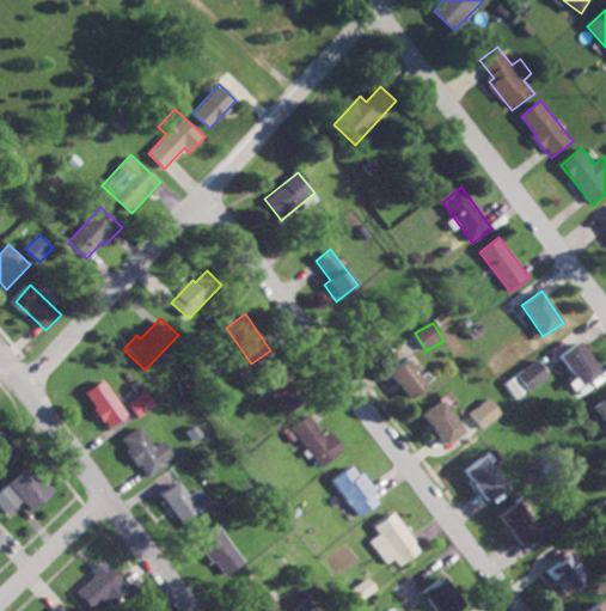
[(581,388),(601,373),(580,341),(559,355),(581,388)]
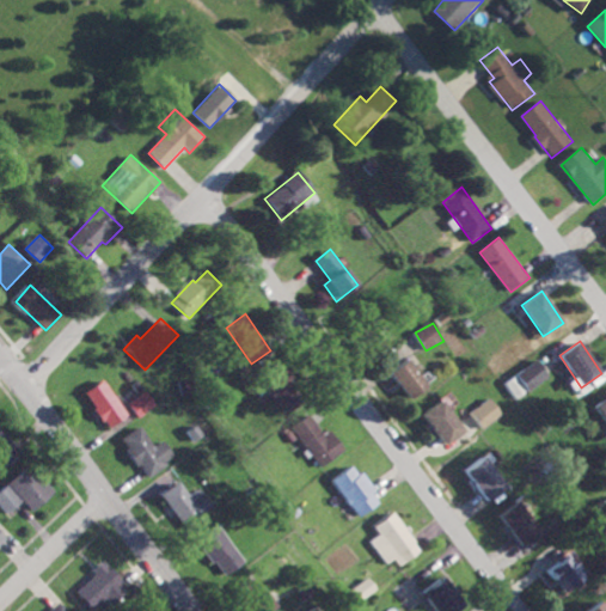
[(428,386),(408,360),(390,374),(411,401),(428,386)]
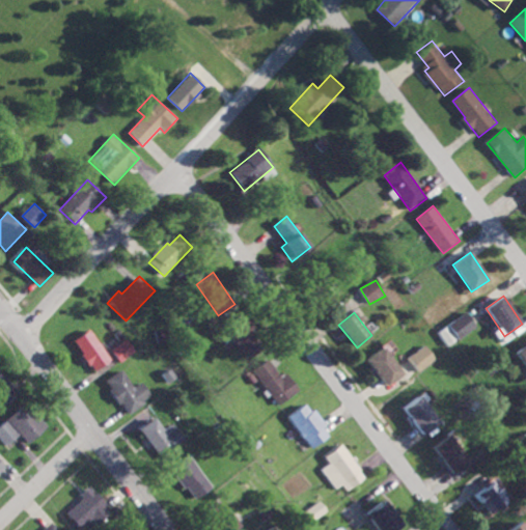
[(439,332),(449,346),(477,328),(467,313),(439,332)]
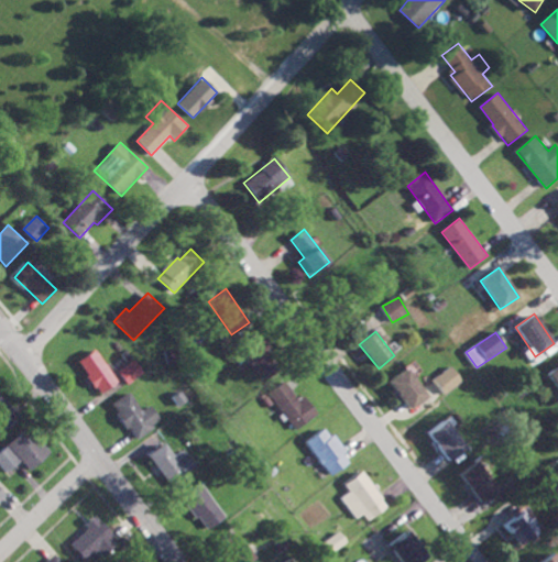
[(265,381),(282,365),(260,341),(243,356),(265,381)]
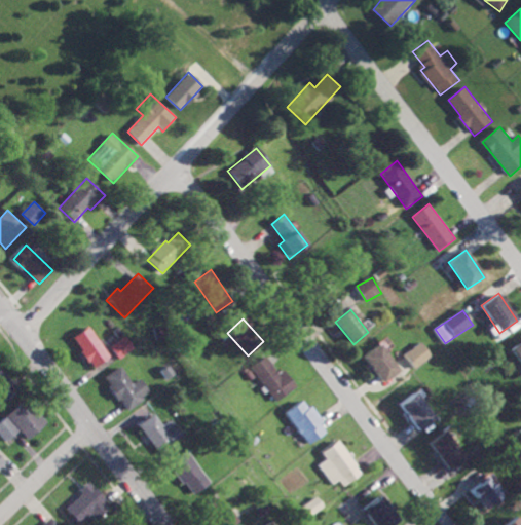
[(95,369),(112,359),(92,327),(75,337),(95,369)]
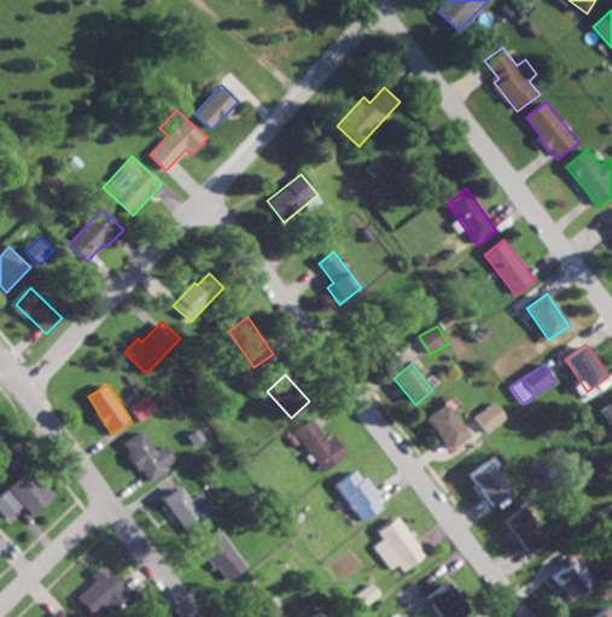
[(159,412),(151,396),(132,407),(141,423),(159,412)]
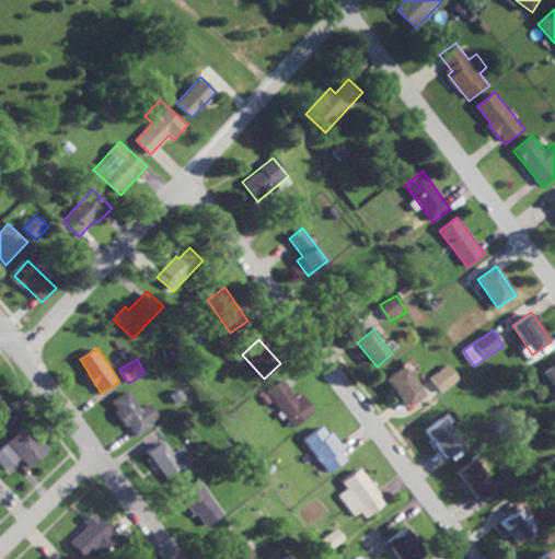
[(432,379),(444,393),(462,379),(450,364),(432,379)]
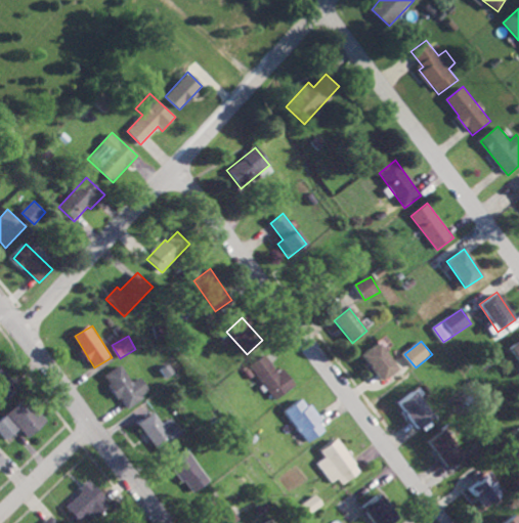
[(398,369),(379,344),(362,356),(382,382),(398,369)]
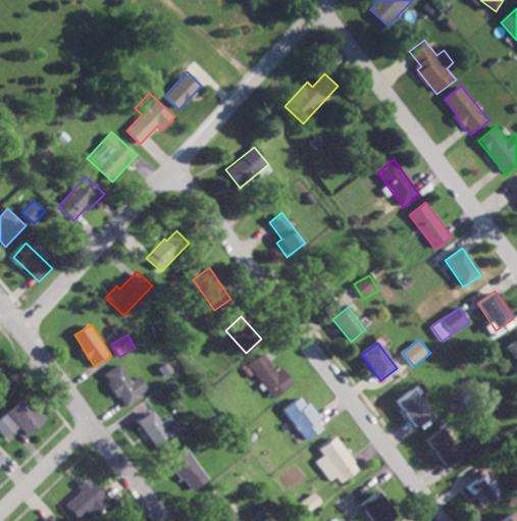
[(282,367),(276,371),(265,355),(250,364),(274,400),(296,385),(282,367)]
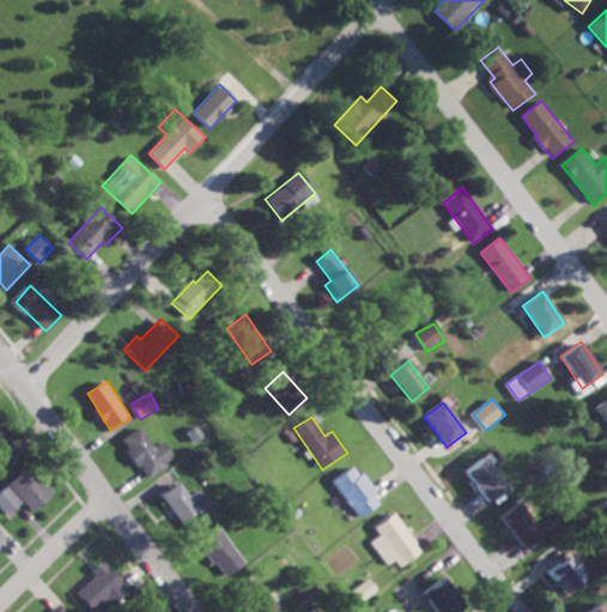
[(149,479),(177,461),(165,442),(156,448),(144,428),(123,440),(149,479)]
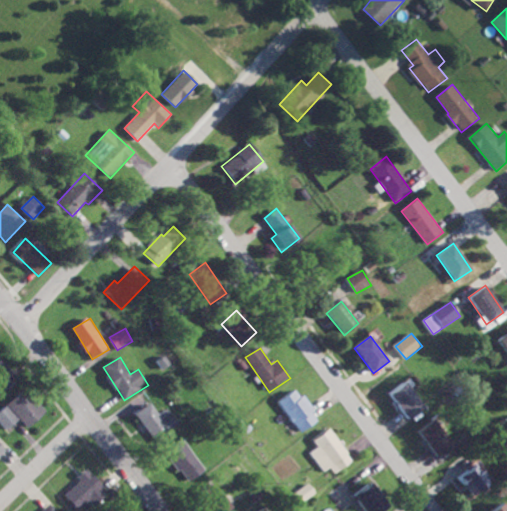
[(0,359),(19,379),(6,391),(0,384),(0,359)]
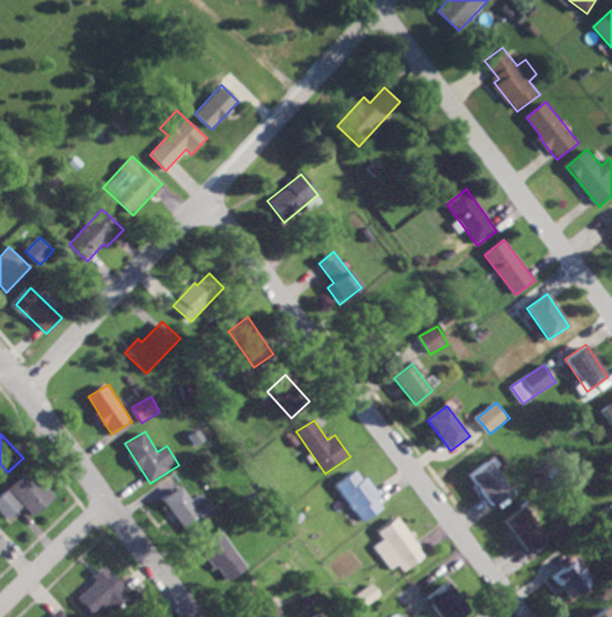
[(491,507),(512,494),(491,463),(471,476),(491,507)]
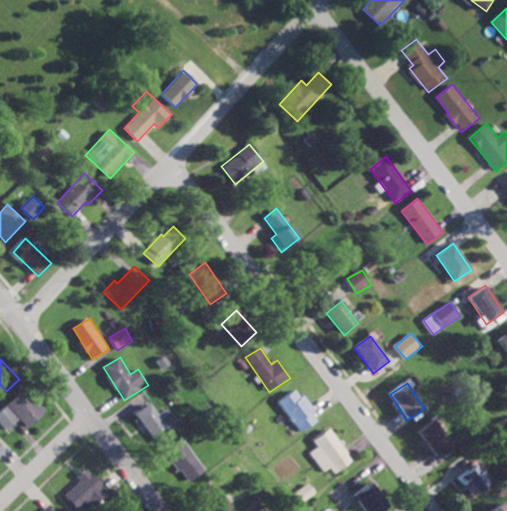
[(8,405),(26,388),(47,411),(28,428),(8,405)]
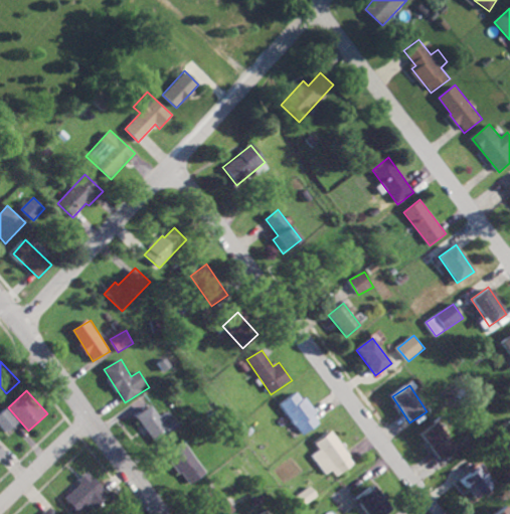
[(321,423),(301,391),(282,403),(302,436),(321,423)]
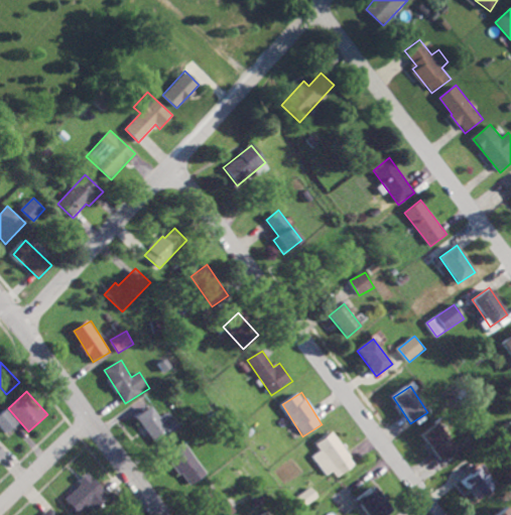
[(179,429),(167,412),(159,418),(150,406),(136,417),(157,446),(179,429)]
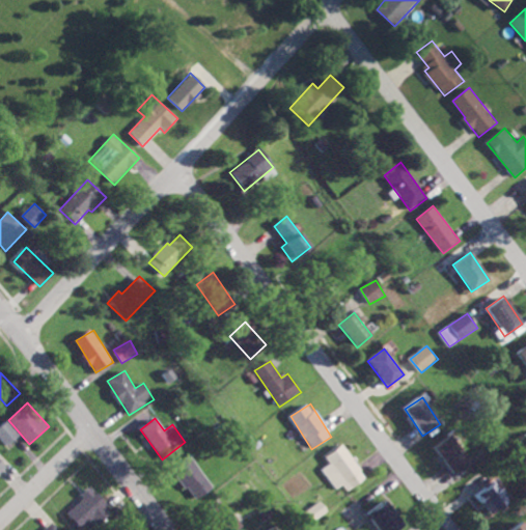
[(0,427),(7,421),(20,435),(8,446),(0,436),(0,427)]
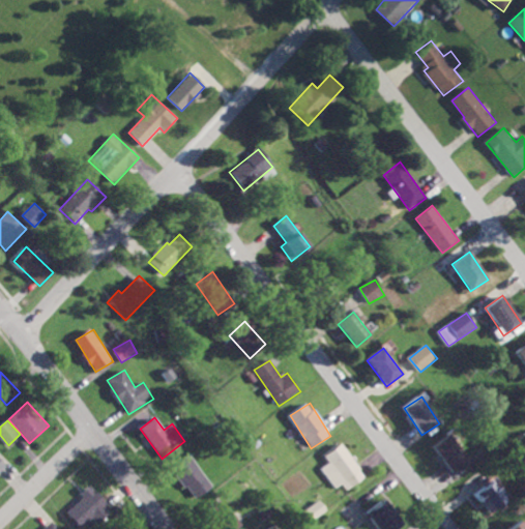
[(434,445),(451,473),(469,462),(451,434),(434,445)]
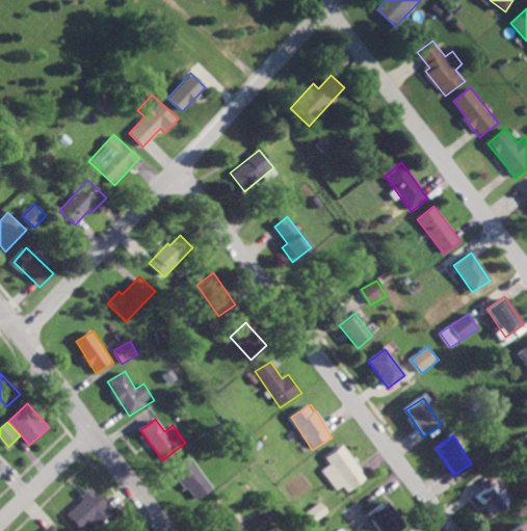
[(332,466),(323,471),(338,490),(344,485),(349,493),(367,479),(343,446),(326,458),(332,466)]
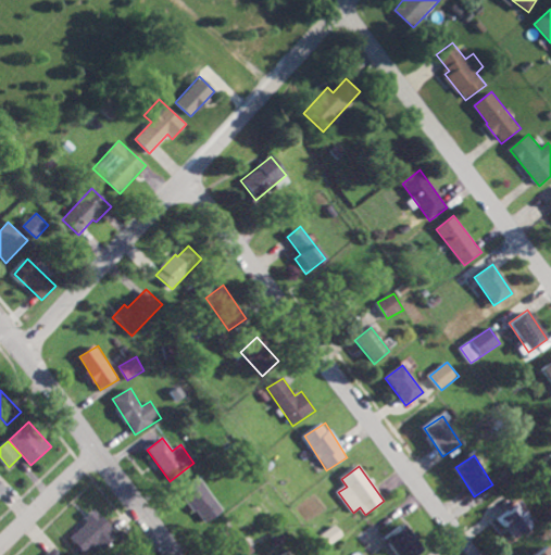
[(179,488),(201,525),(221,513),(199,477),(179,488)]
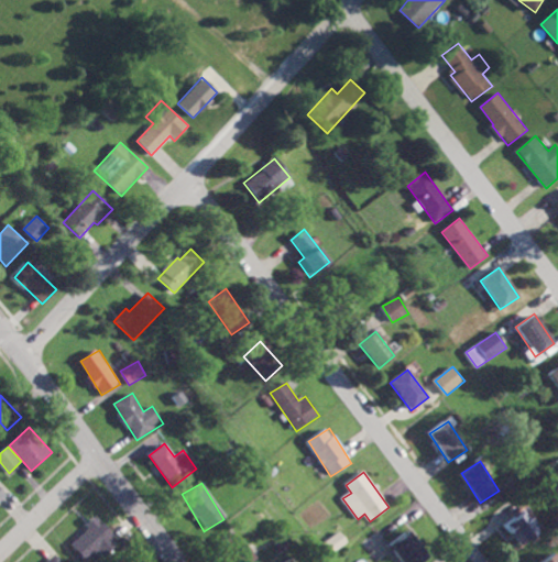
[(520,546),(539,533),(526,511),(506,524),(520,546)]
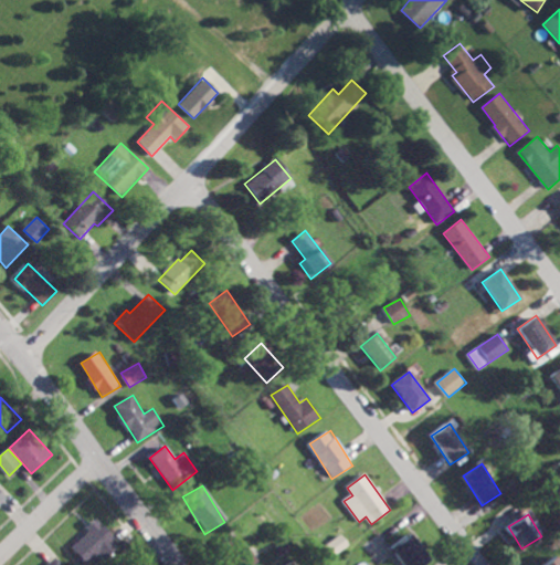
[(72,547),(90,532),(85,527),(95,519),(118,545),(104,558),(98,553),(86,564),(72,547)]
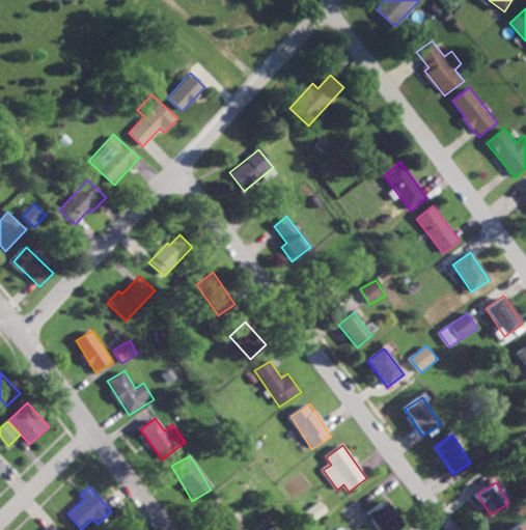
[(368,512),(378,529),(397,529),(403,527),(387,501),(368,512)]
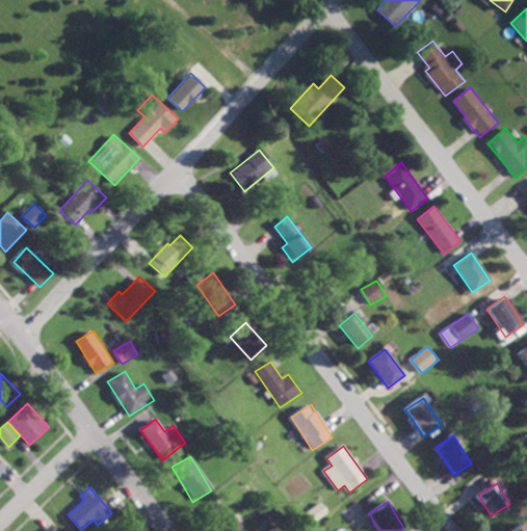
[(328,512),(321,503),(307,513),(315,523),(328,512)]
